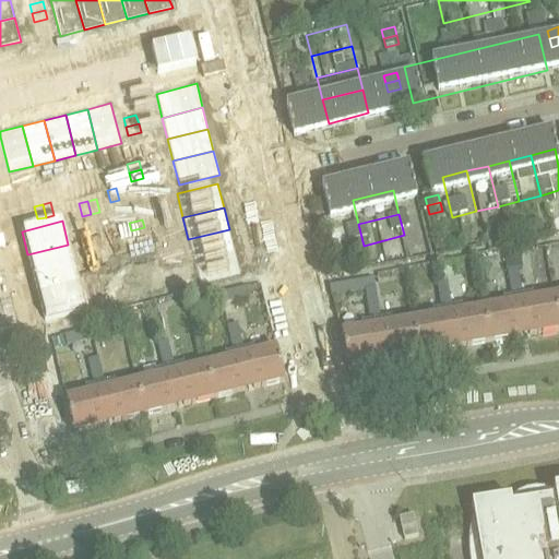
[(110,234),(123,230),(121,222),(108,225),(110,234)]
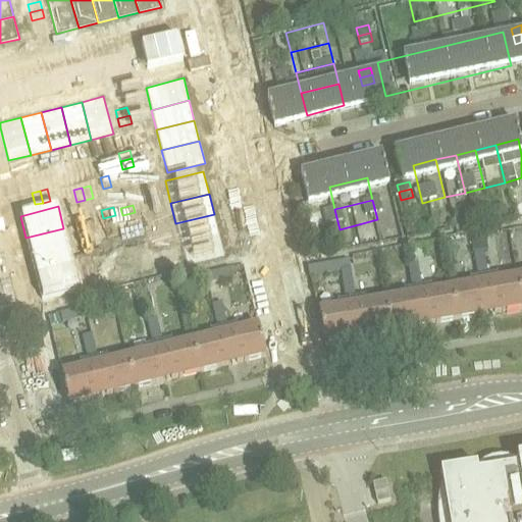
[(498,208),(490,210),(492,222),(501,220),(498,208)]
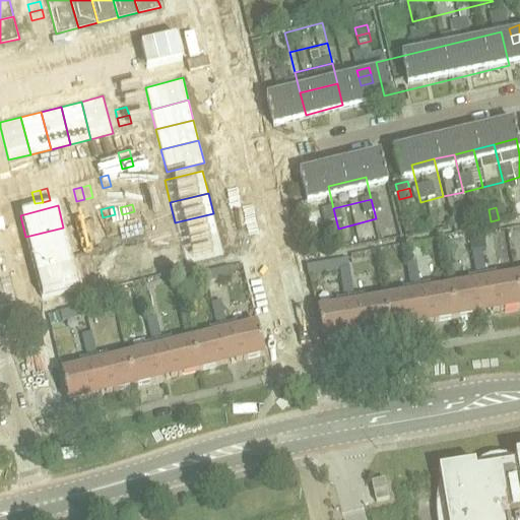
[(519,217),(518,208),(510,210),(512,221),(519,219),(519,217)]
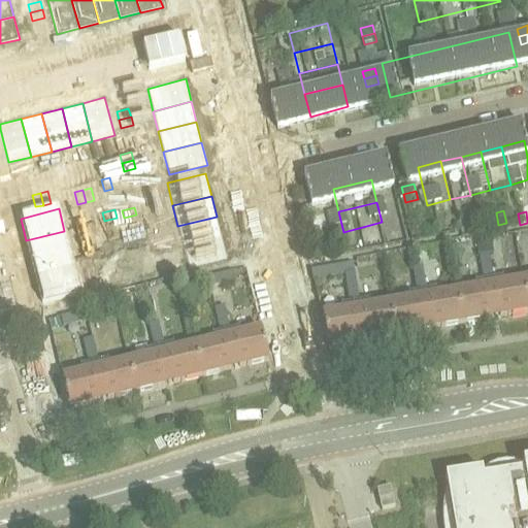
[(496,212),(488,215),(490,226),(498,225),(496,212)]
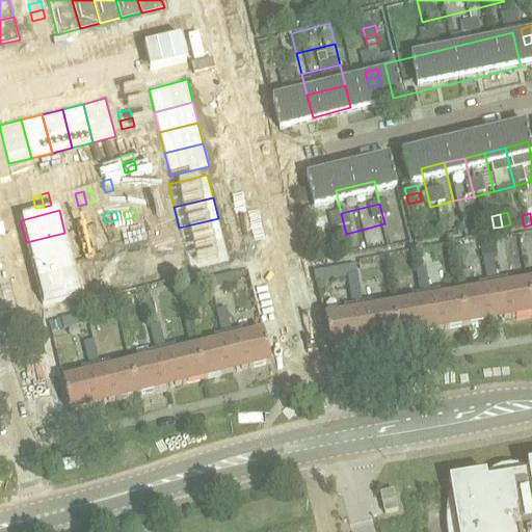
[(137,216),(125,219),(127,228),(139,224),(137,216)]
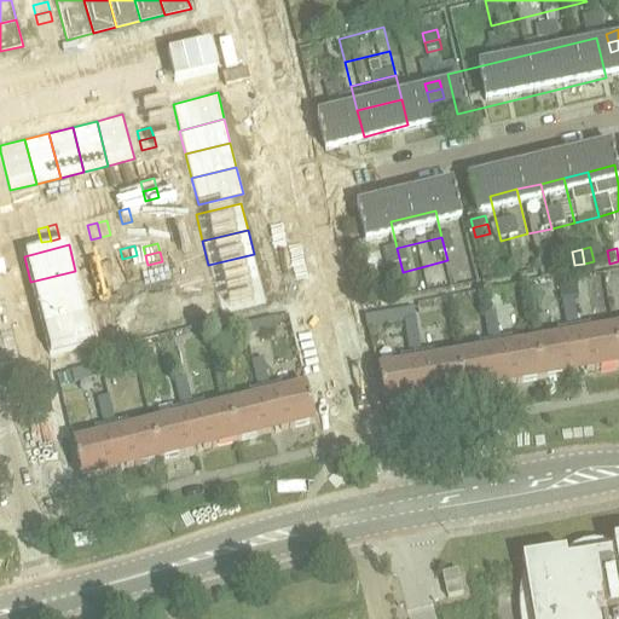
[(260,277),(254,254),(208,265),(214,289),(260,277)]
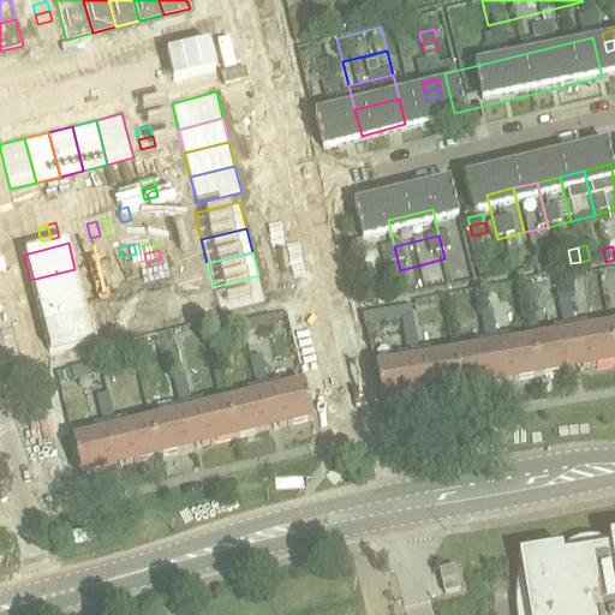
[(138,263),(136,254),(121,257),(124,267),(138,263)]
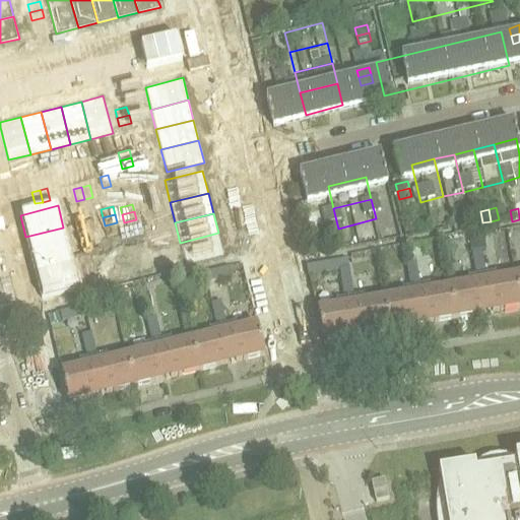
[(455,215),(447,217),(450,230),(458,228),(455,215)]
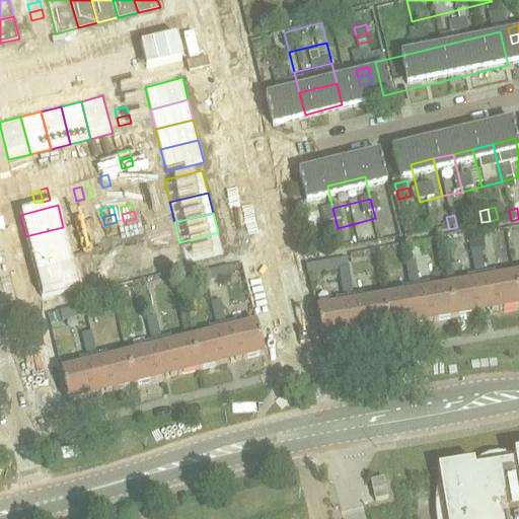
[(446,217),(439,218),(441,230),(449,229),(446,217)]
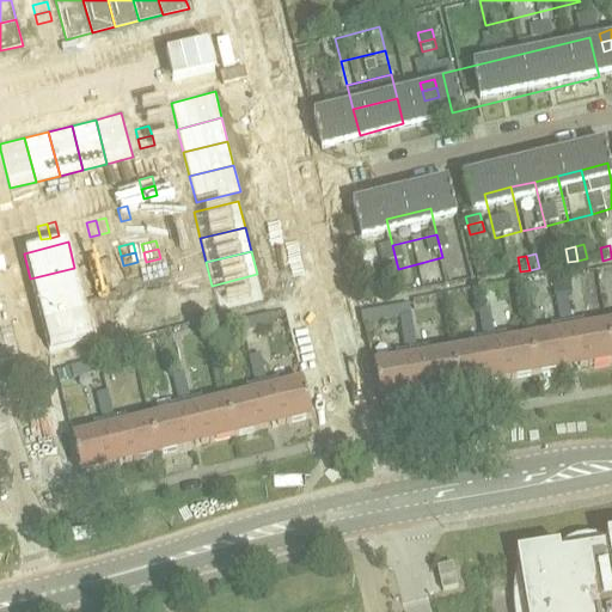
[(442,257),(398,269),(405,294),(450,283),(442,257)]
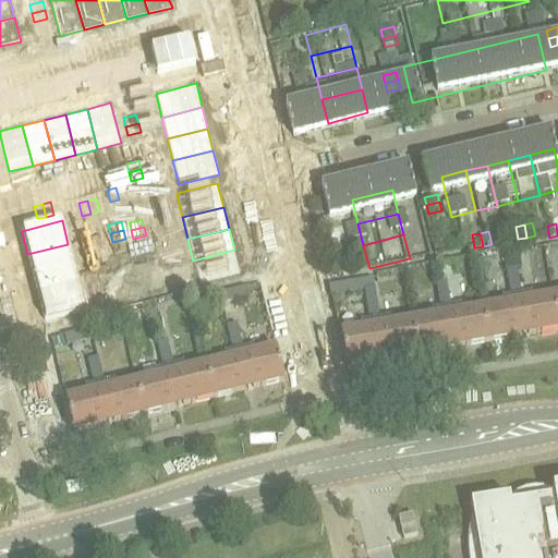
[(456,235),(447,238),(450,250),(459,249),(459,247),(456,235)]
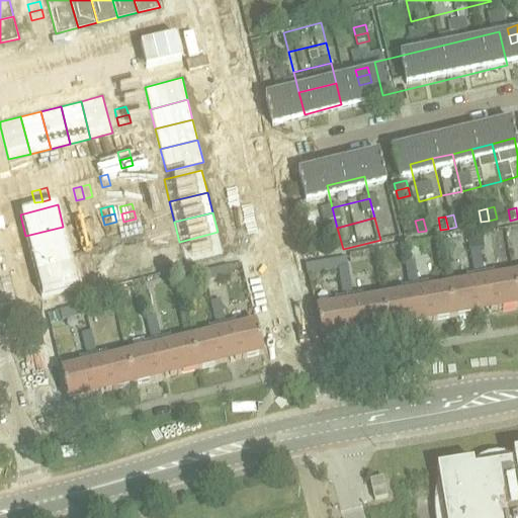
[(25,236),(30,256),(68,247),(63,227),(25,236)]
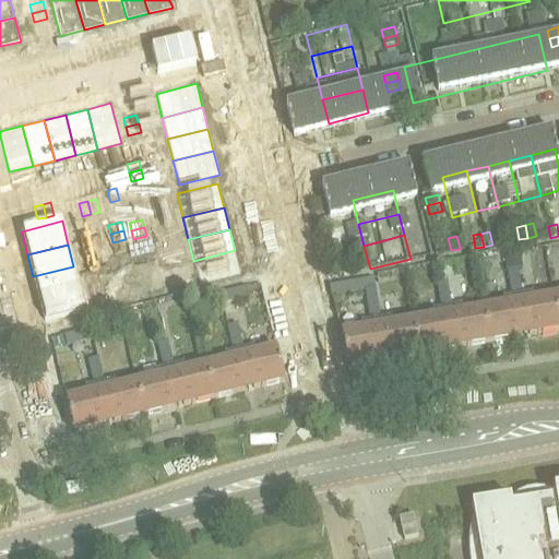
[(503,250),(508,273),(518,271),(523,270),(519,248),(503,250)]
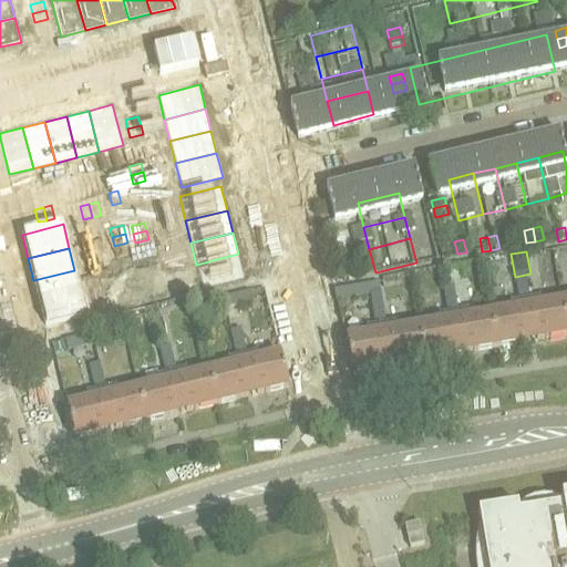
[(244,278),(238,254),(196,265),(203,289),(244,278)]
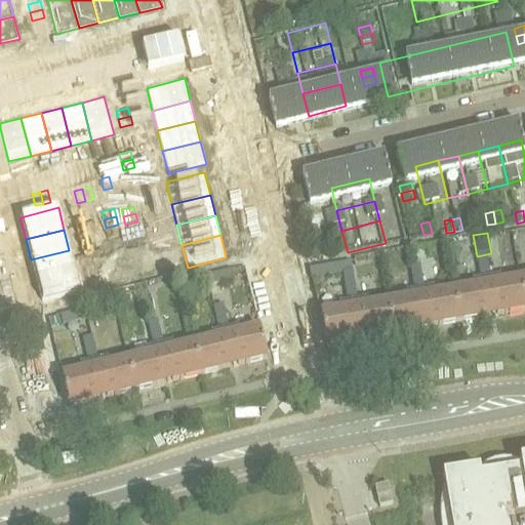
[(128,250),(130,258),(143,255),(140,247),(128,250)]
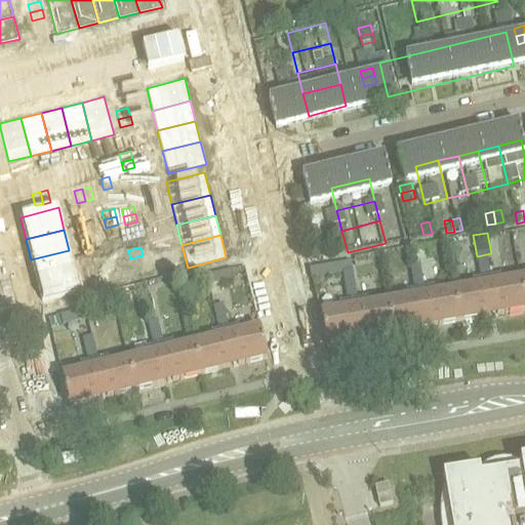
[(130,256),(128,248),(116,251),(118,259),(130,256)]
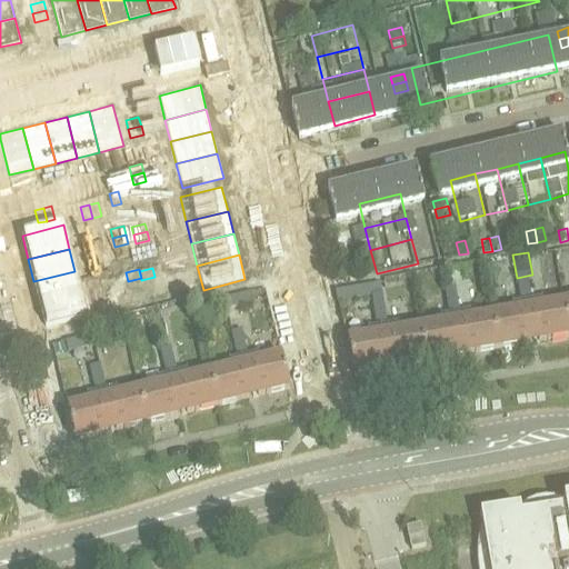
[(33,281),(39,303),(80,292),(75,271),(33,281)]
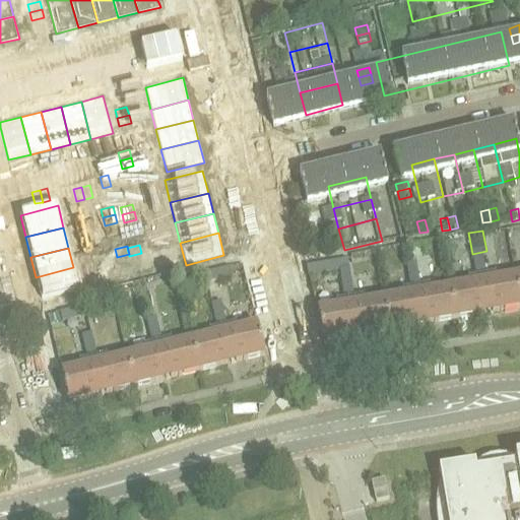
[(482,263),(481,252),(472,254),(473,264),(482,263)]
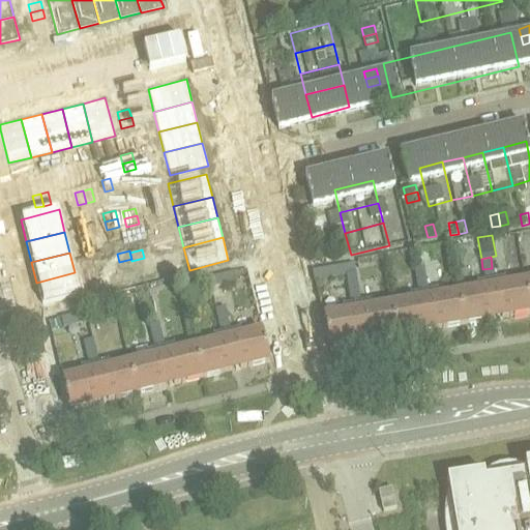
[(356,275),(354,265),(345,267),(347,276),(356,275)]
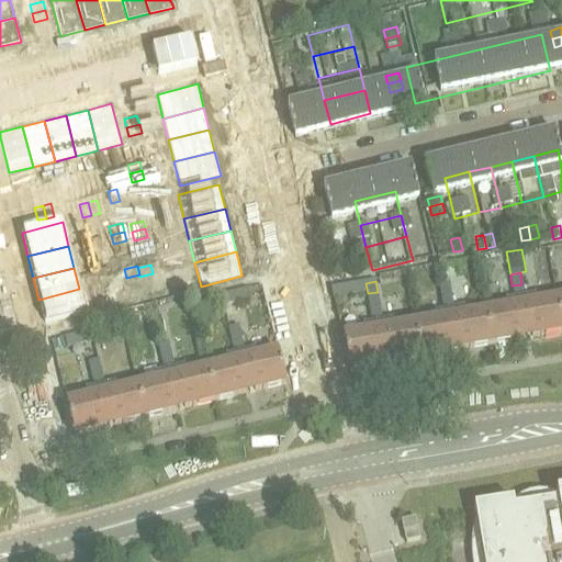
[(142,285),(145,299),(154,296),(150,283),(142,285)]
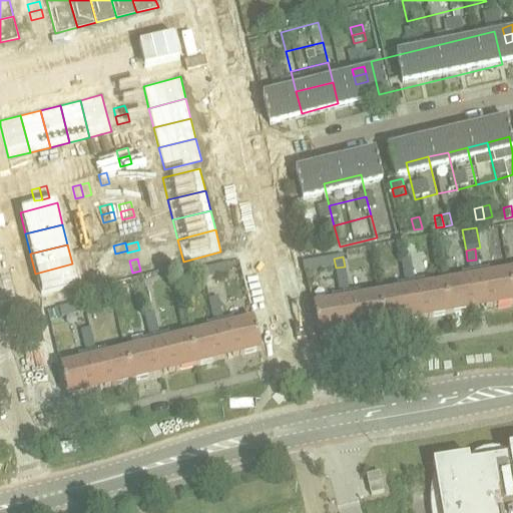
[(328,269),(336,268),(334,259),(327,260),(328,269)]
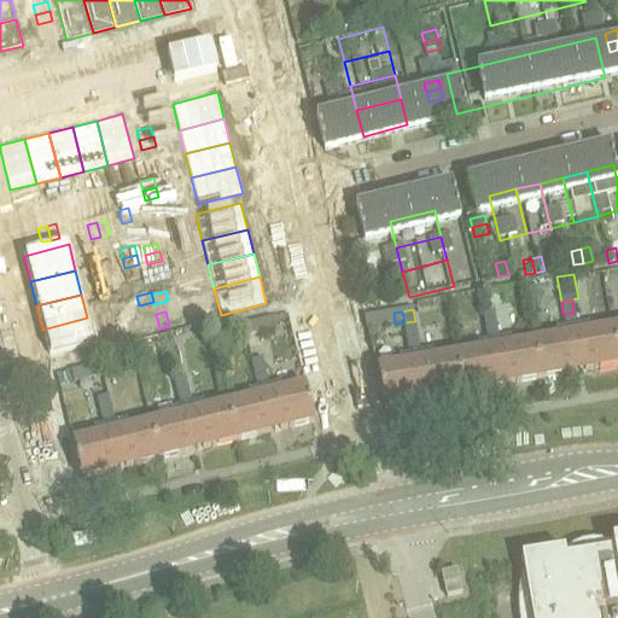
[(394,313),(384,315),(386,326),(395,324),(394,313)]
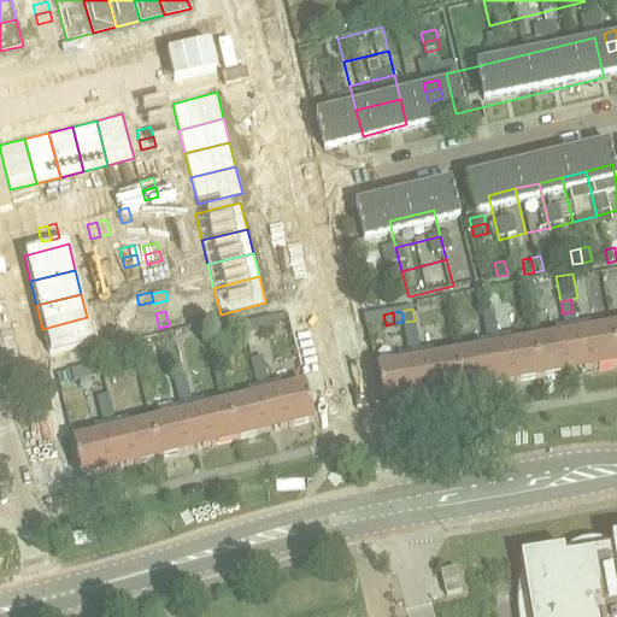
[(485,325),(495,324),(494,312),(483,313),(485,325)]
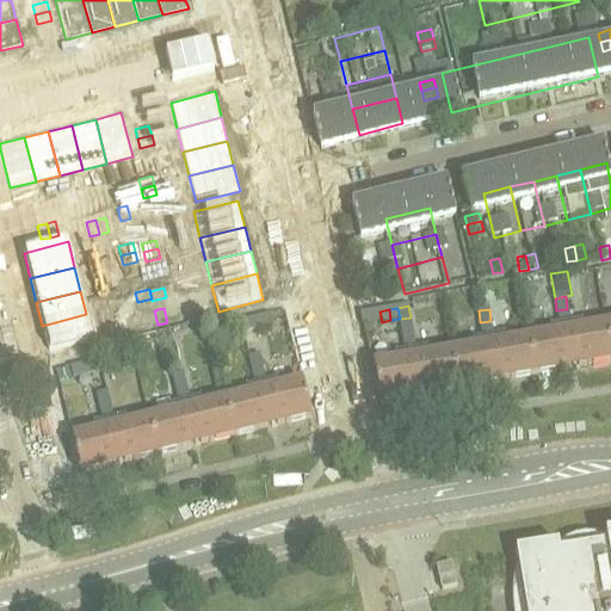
[(569,321),(567,309),(556,310),(559,323),(569,321)]
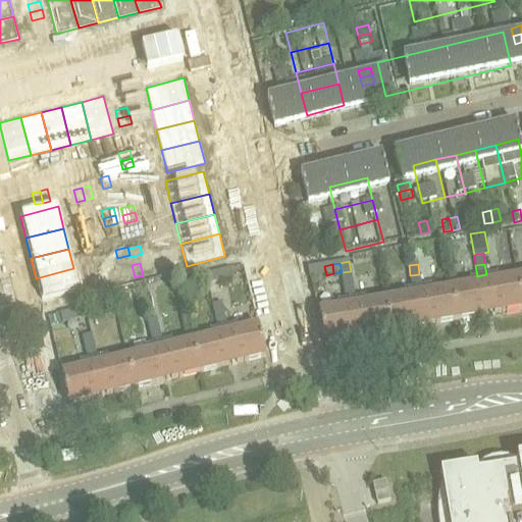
[(135,277),(132,265),(123,267),(126,279),(135,277)]
